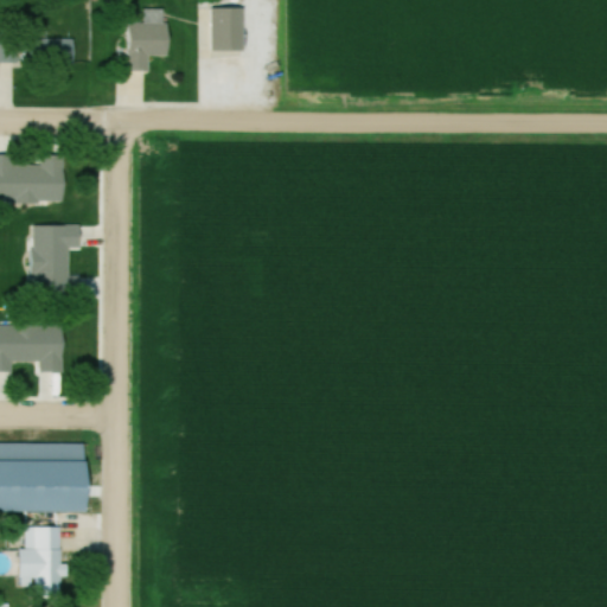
[(244,50),(244,8),(211,8),(211,50),(244,50)]
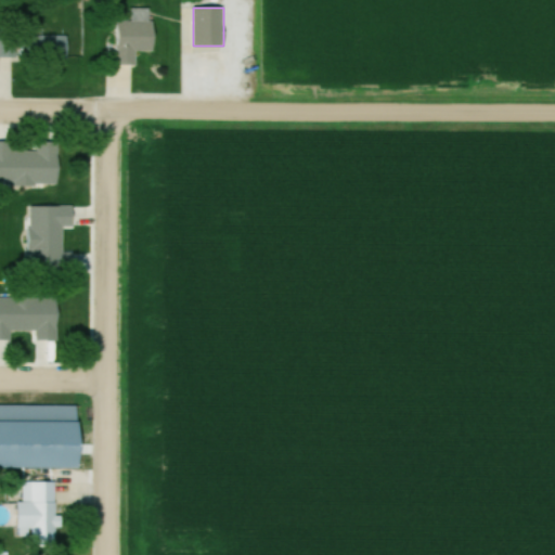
[(154,51),(154,9),(119,9),(119,64),(137,64),(137,51),(154,51)]
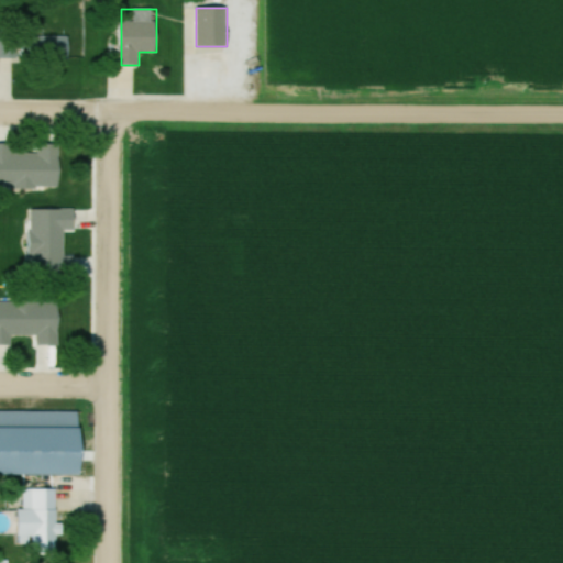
[(69,61),(69,36),(24,36),(24,61),(69,61)]
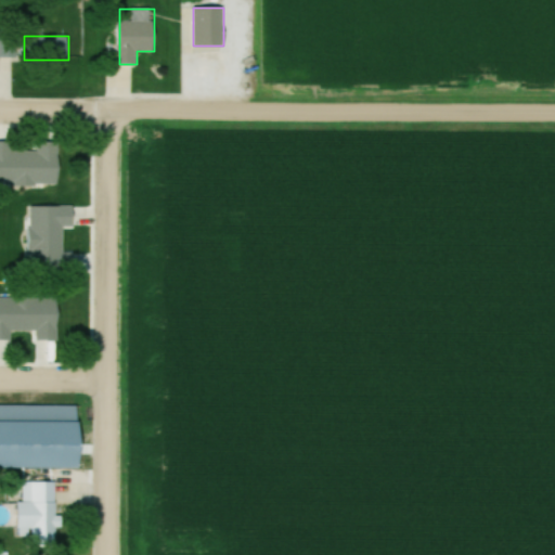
[(0,37),(0,57),(17,59),(17,37),(0,37)]
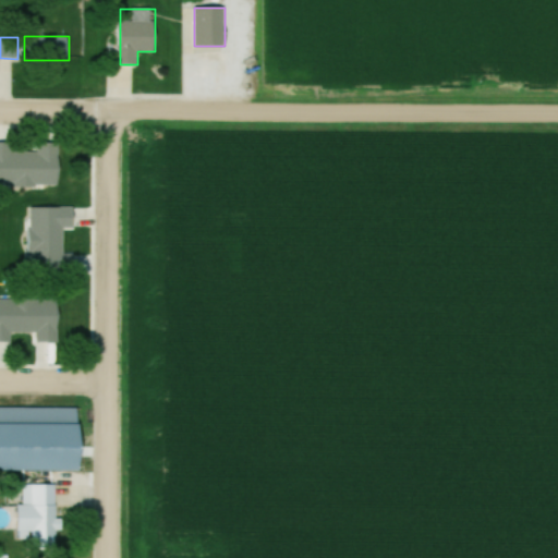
[(64,155),(11,155),(11,167),(64,167),(64,155)]
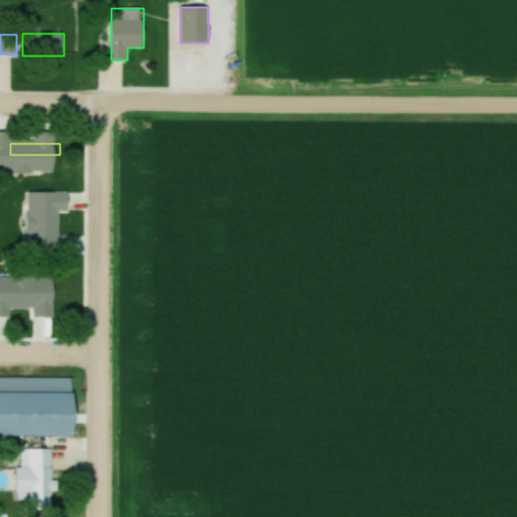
[(16,182),(59,182),(59,171),(16,171),(16,182)]
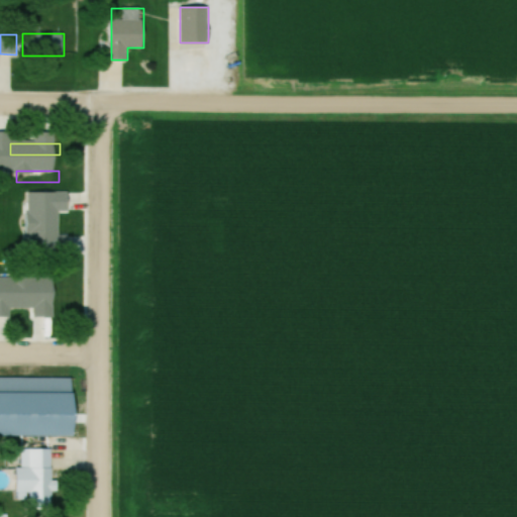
[(56,251),(56,236),(11,236),(11,251),(56,251)]
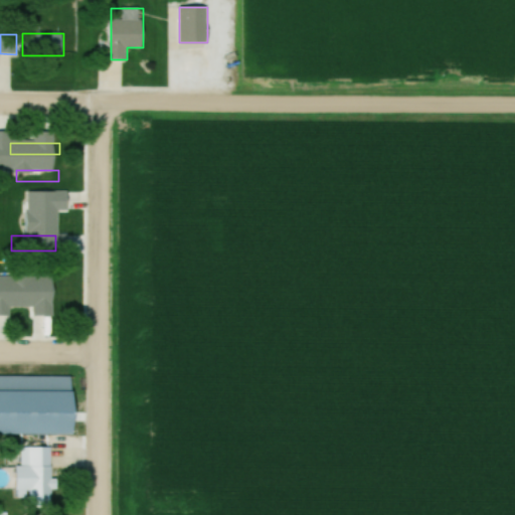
[(0,296),(10,296),(10,281),(0,281),(0,296)]
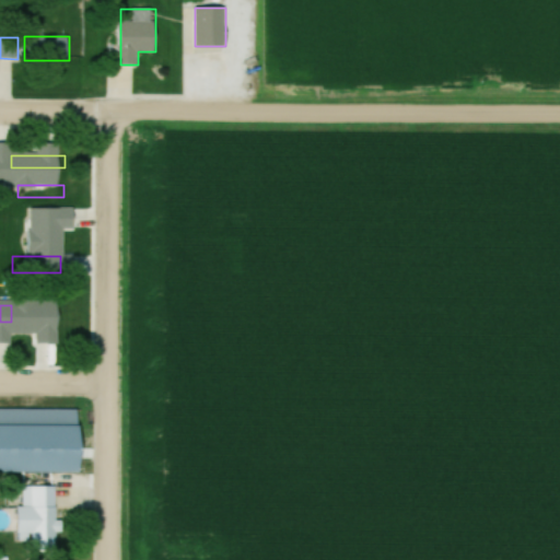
[(23,347),(62,347),(62,327),(23,327),(23,347)]
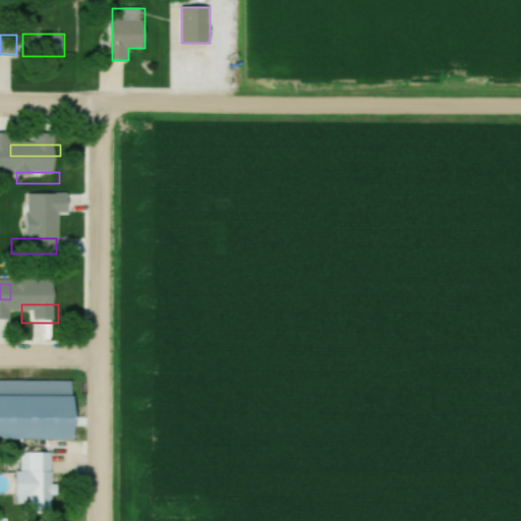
[(0,381),(0,440),(76,441),(75,382),(0,381)]
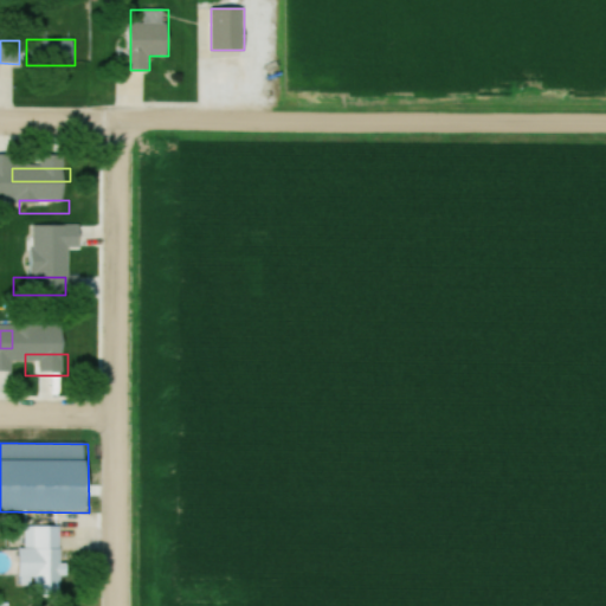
[(21,579),(32,579),(32,597),(62,597),(62,528),(21,528),(21,579)]
